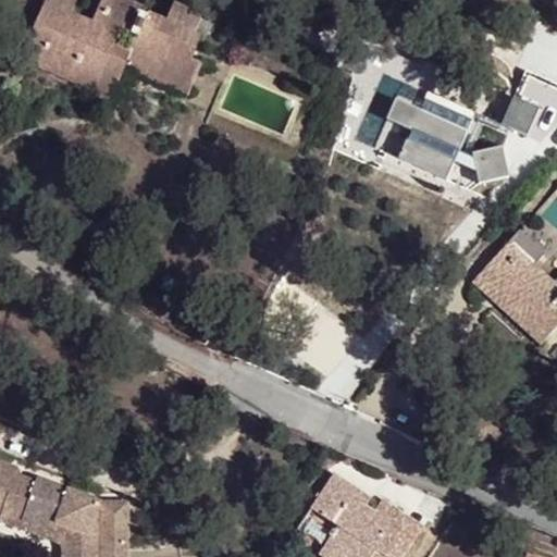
[(72,13),(46,2),(27,44),(119,85),(127,64),(173,85),(185,56),(202,14),(176,3),(168,22),(143,11),(144,8),(126,0),(102,0),(93,22),(72,13)]
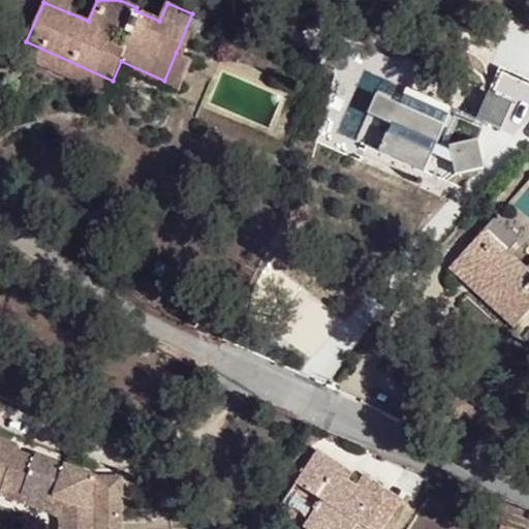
[(44,0),(43,2),(68,12),(72,0),(44,0)]
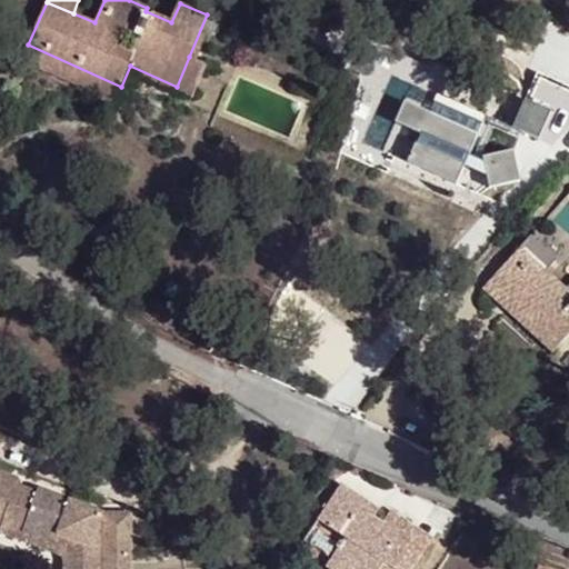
[(121,87),(28,45),(23,53),(101,89),(95,102),(111,109),(121,87)]
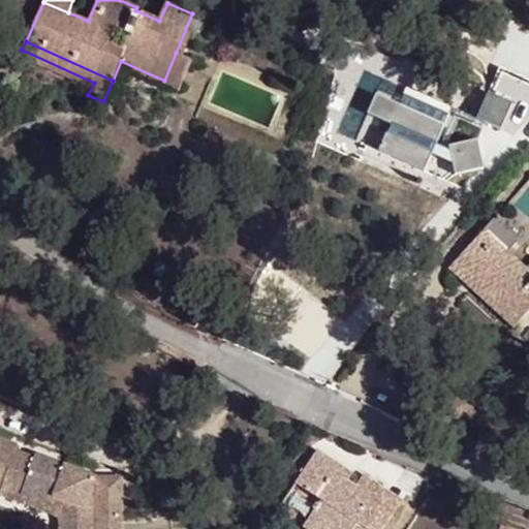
[(176,53),(164,81),(181,88),(192,60),(176,53)]
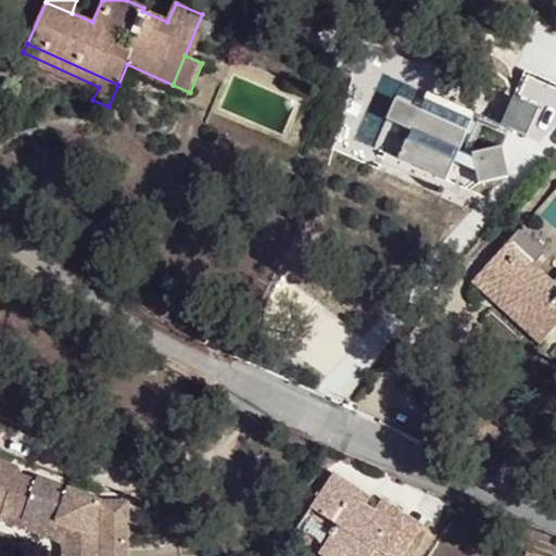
[(409,130),(397,159),(445,179),(458,151),(467,131),(394,100),(386,121),(409,130)]
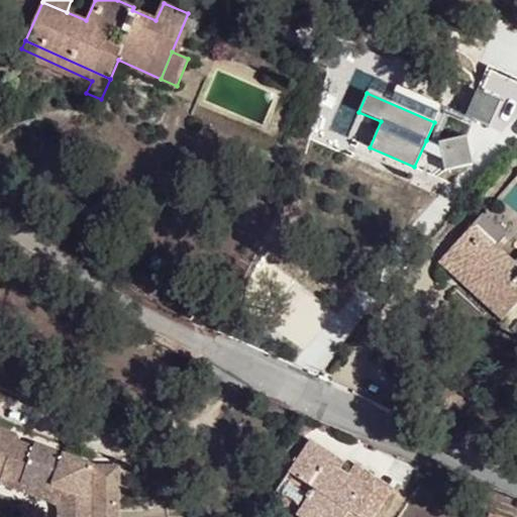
[(466,136),(438,142),(444,170),(472,164),(466,136)]
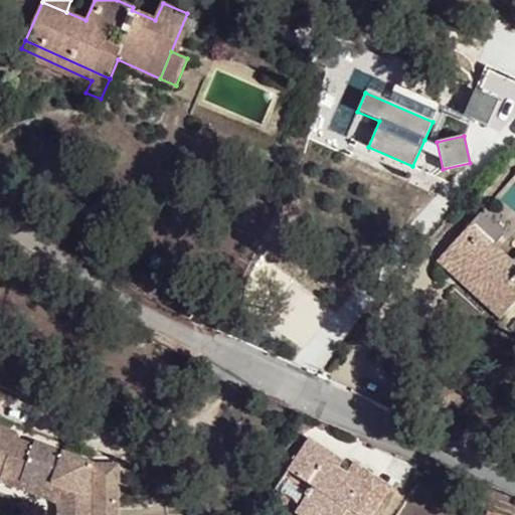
[(437,146),(424,140),(420,151),(440,159),(437,146)]
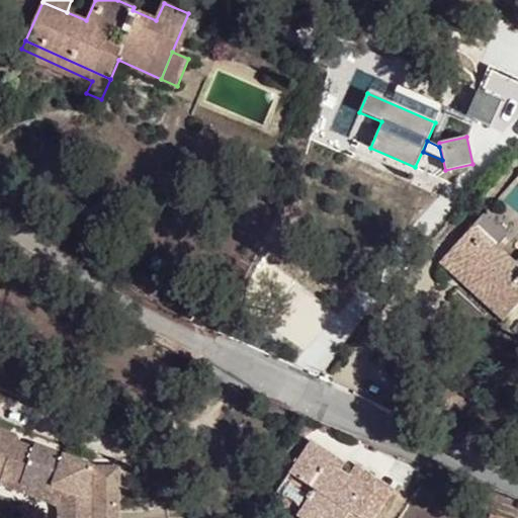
[(517,264),(473,225),(451,248),(439,262),(502,319),(517,301),(517,264)]
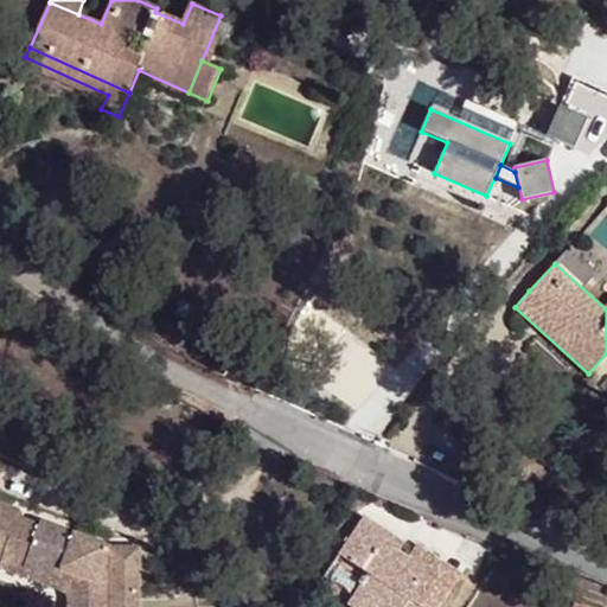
[(511,275),(496,292),(513,308),(515,307),(529,291),(511,275)]
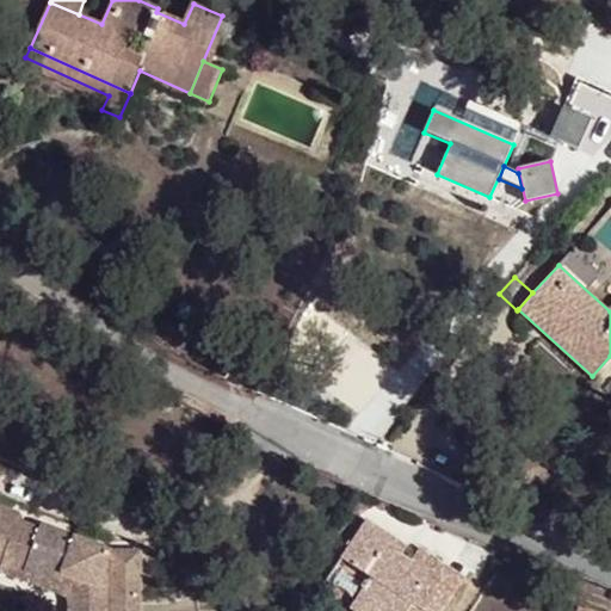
[(592,376),(518,309),(517,310),(511,318),(584,384),(592,376)]
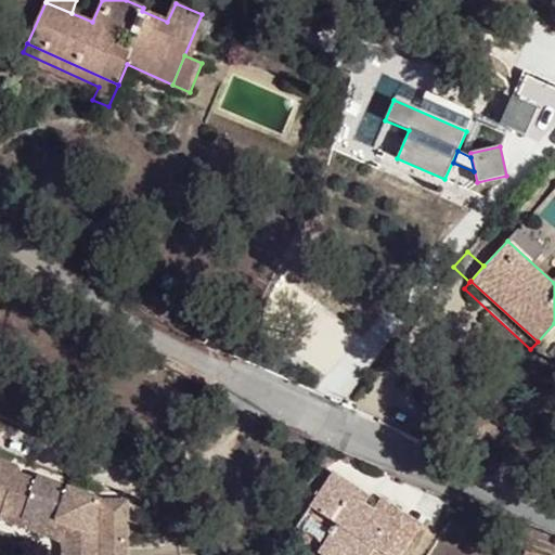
[(17,467),(0,460),(0,508),(4,511),(7,512),(10,504),(26,510),(23,518),(54,530),(55,528),(75,536),(75,554),(129,554),(129,502),(102,501),(42,478),(41,478),(40,478),(38,478),(37,480),(37,481),(21,475),(21,472),(21,470),(20,469),(17,467)]
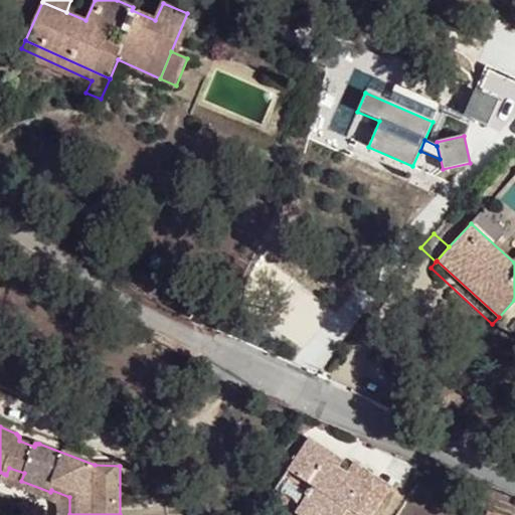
[(341,514),(362,483),(345,472),(341,478),(334,473),(338,467),(343,460),(309,438),(289,469),(312,485),(307,493),(302,489),(297,496),(302,499),(295,513),(298,514),(341,514)]
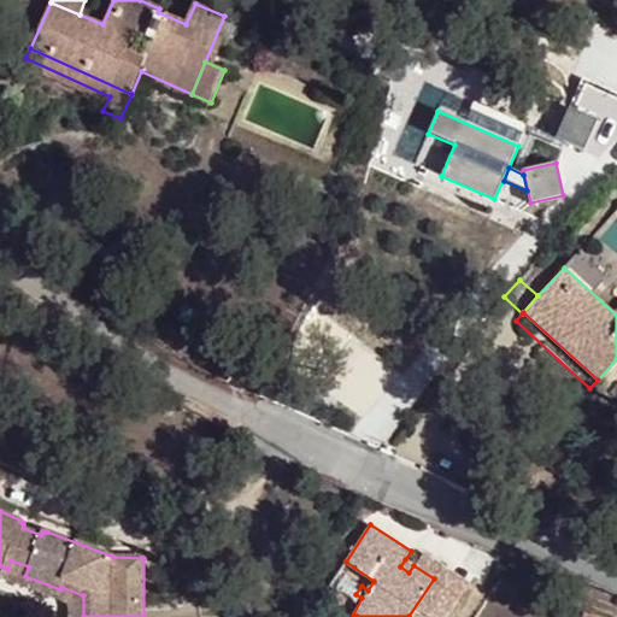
[(409,573),(413,565),(405,559),(400,566),(409,573)]
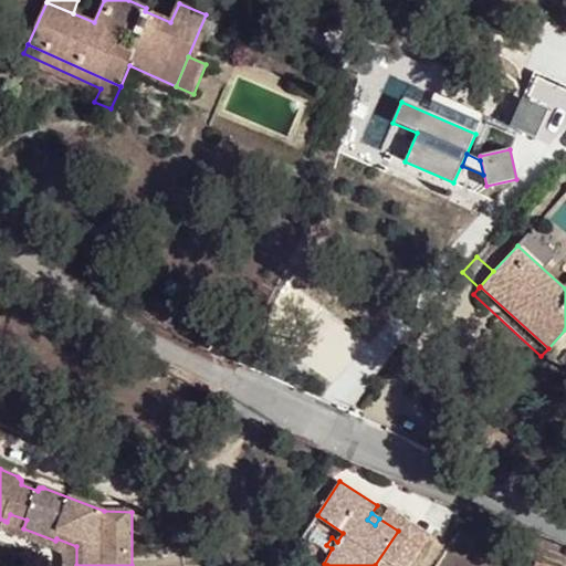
[(7,522),(4,521),(1,530),(65,554),(65,565),(76,565),(76,546),(56,538),(55,541),(23,528),(27,520),(10,514),(7,522)]
